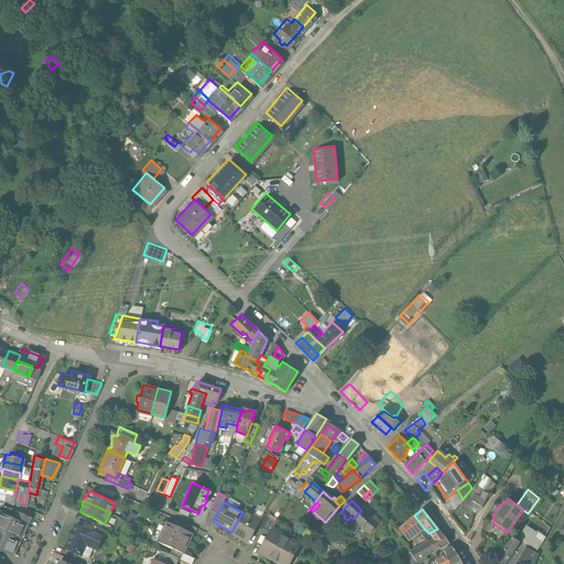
[(30,516),(18,510),(14,519),(25,523),(30,516)]
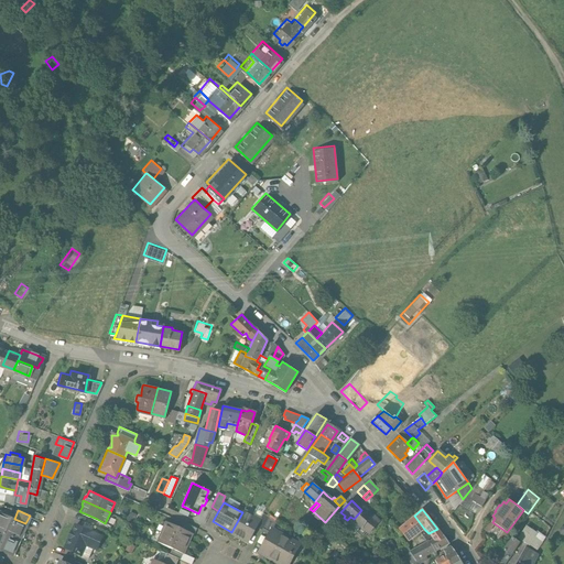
[(260,519),(243,510),(242,512),(231,532),(231,533),(247,542),(256,527),(260,519)]
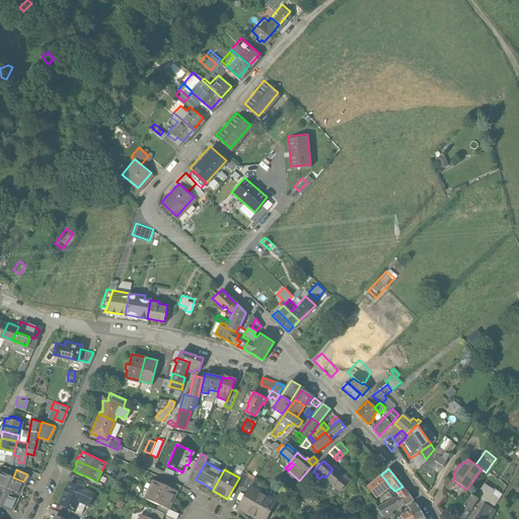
[(332,469),(325,477),(339,491),(349,479),(340,470),(338,473),(332,469)]
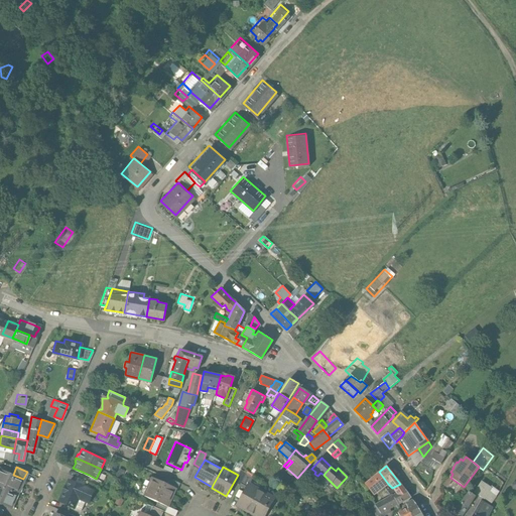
[(13,475),(0,468),(0,485),(16,492),(17,493),(23,479),(13,475)]
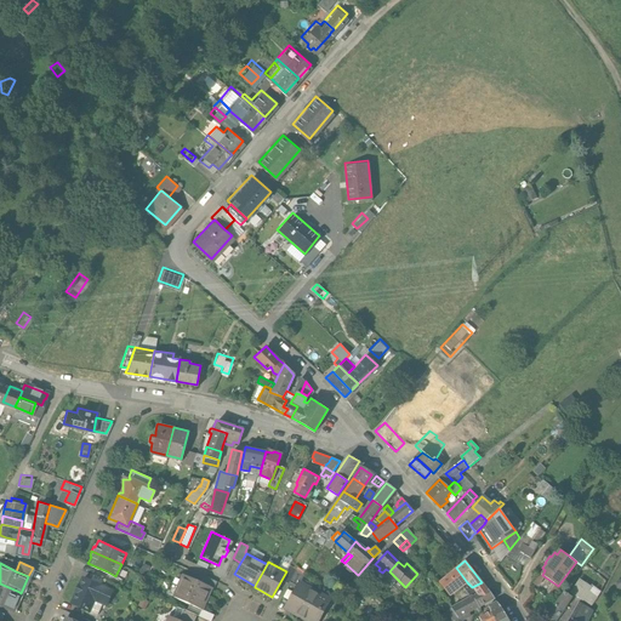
[(290,565),(286,571),(281,580),(289,584),(296,569),(290,565)]
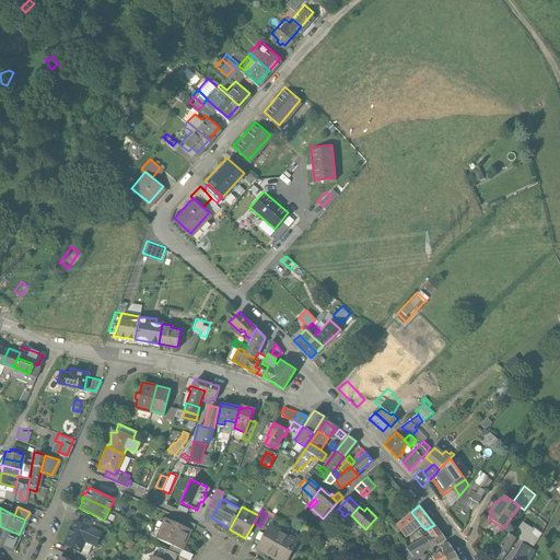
[(421,525),(411,512),(397,524),(407,536),(421,525)]
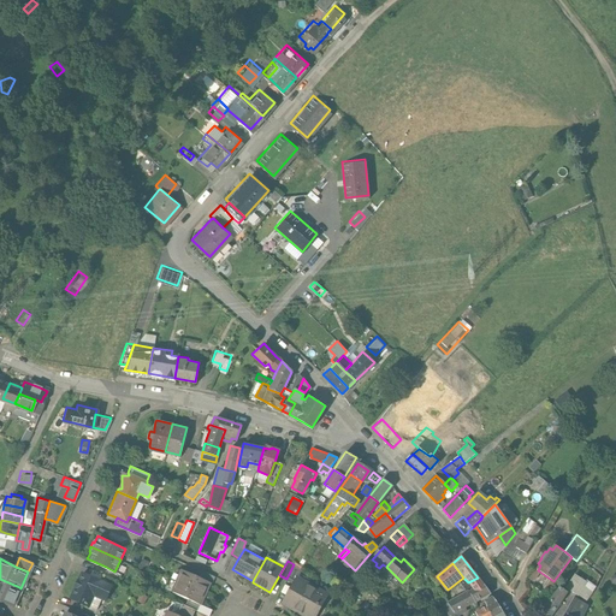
[(301,569),(294,564),(286,579),(295,584),(300,578),(312,585),(315,580),(303,572),(301,569)]
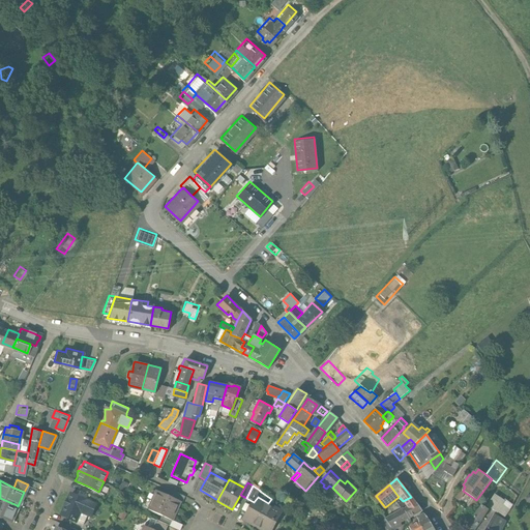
[(98,492),(91,488),(89,494),(99,499),(102,493),(98,492)]
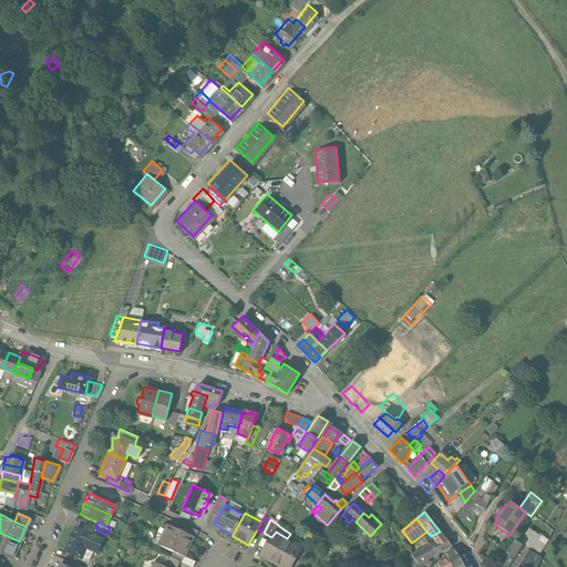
[(81,529),(74,526),(64,549),(73,554),(80,557),(85,546),(96,550),(102,538),(93,535),(95,528),(84,524),(81,529)]
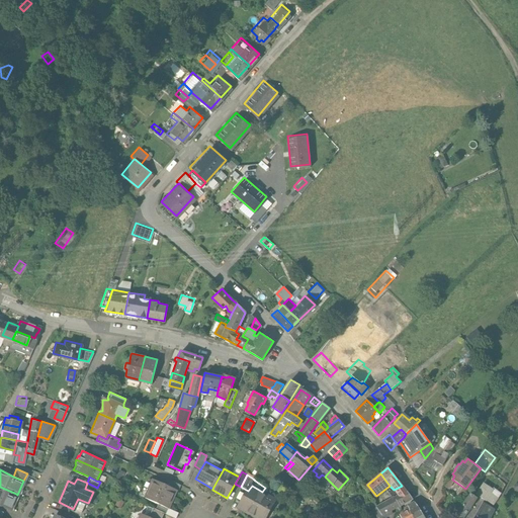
[(167,486),(153,480),(149,489),(172,499),(176,490),(167,486)]
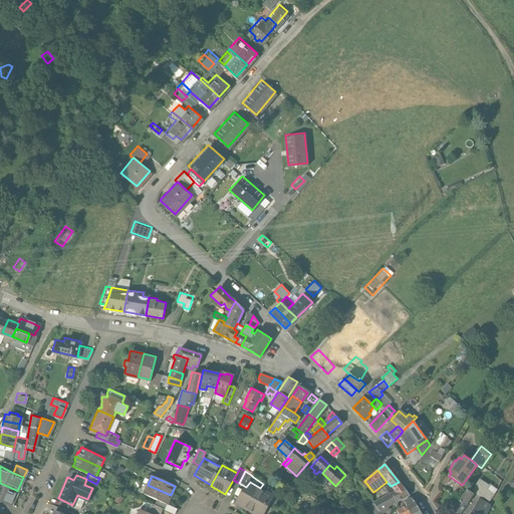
[(179,481),(168,476),(166,482),(175,486),(177,487),(179,481)]
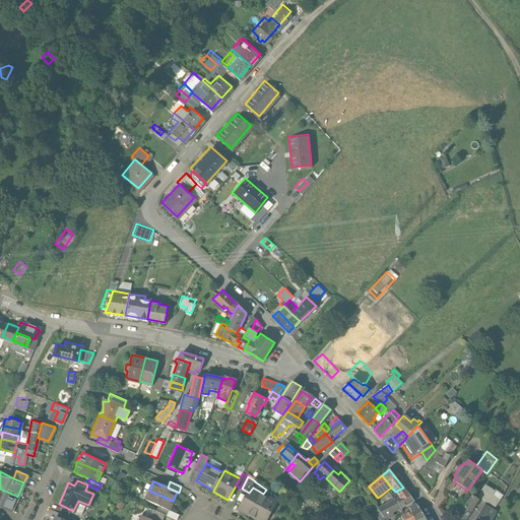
[(403,488),(395,492),(400,497),(407,493),(403,488)]
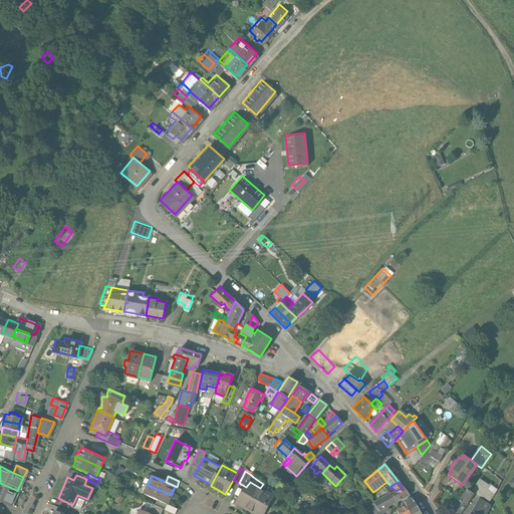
[(16,490),(0,483),(0,499),(11,505),(14,497),(13,497),(16,490)]
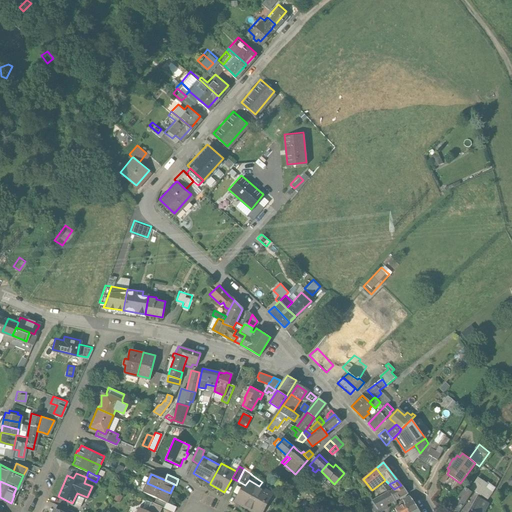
[(477,482),(471,489),(477,493),(478,491),(482,486),(477,482)]
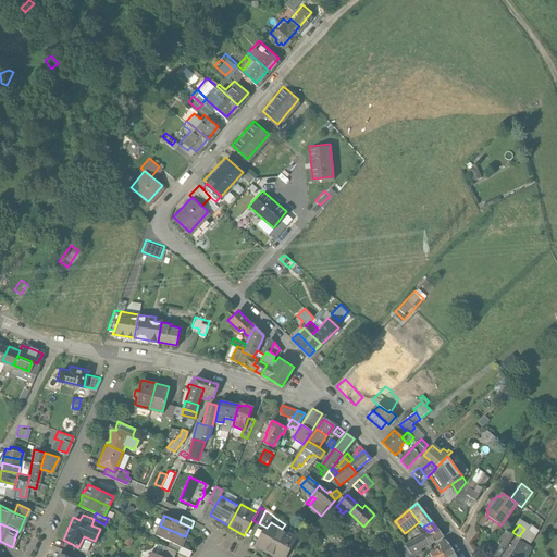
[(185,536),(160,525),(156,535),(170,542),(181,546),(185,536)]
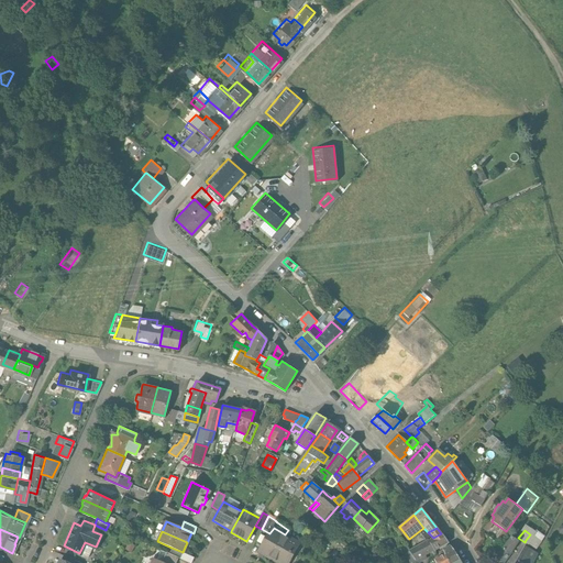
[(288,538),(275,531),(272,537),(269,536),(266,537),(264,540),(265,543),(261,552),(279,562),(286,562),(291,553),(295,552),(297,548),(296,544),(288,540),(288,538)]
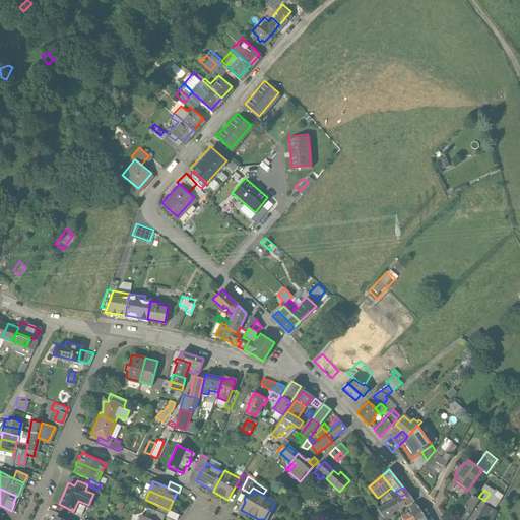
[(400,497),(396,500),(401,508),(413,502),(407,493),(400,497)]
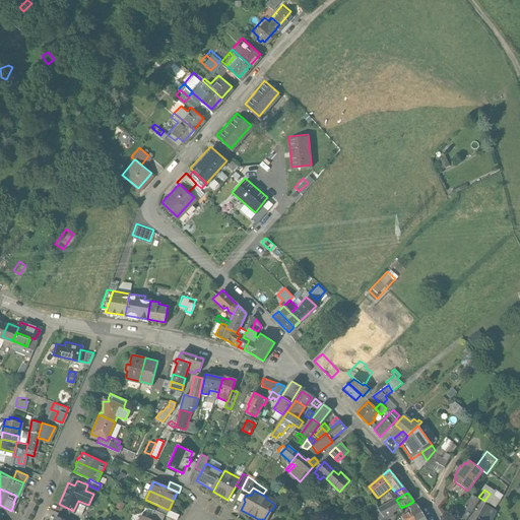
[(499,500),(490,494),(485,499),(495,506),(499,500)]
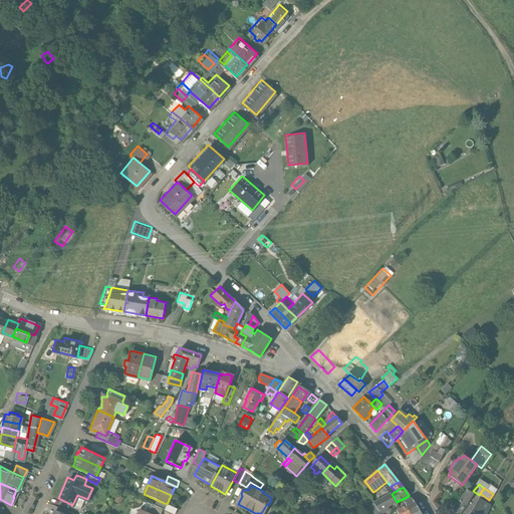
[(467,491),(449,513),(460,513),(474,494),(467,491)]
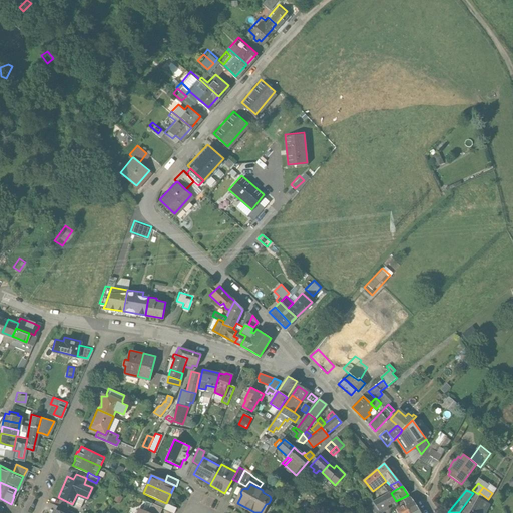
[(377,492),(370,497),(373,502),(385,496),(382,493),(379,494),(377,492)]
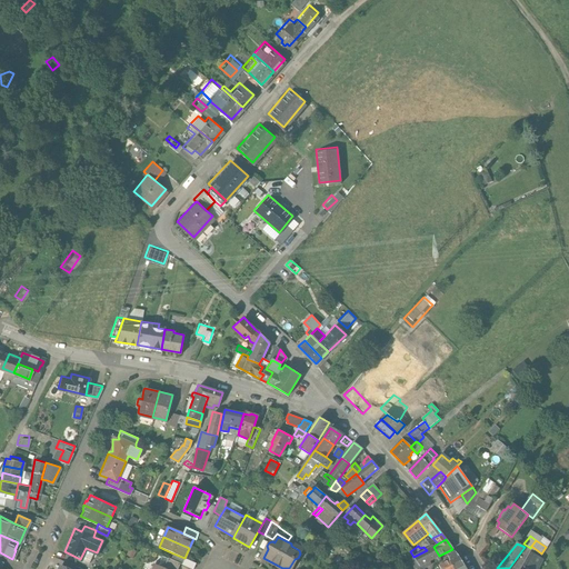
[(427,550),(413,557),(415,558),(410,561),(416,568),(419,566),(439,556),(433,547),(427,550)]
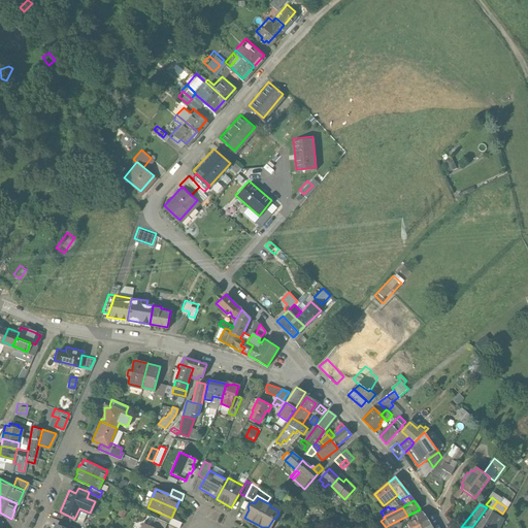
[(426,517),(422,512),(415,516),(418,521),(421,527),(427,527),(431,526),(426,517)]
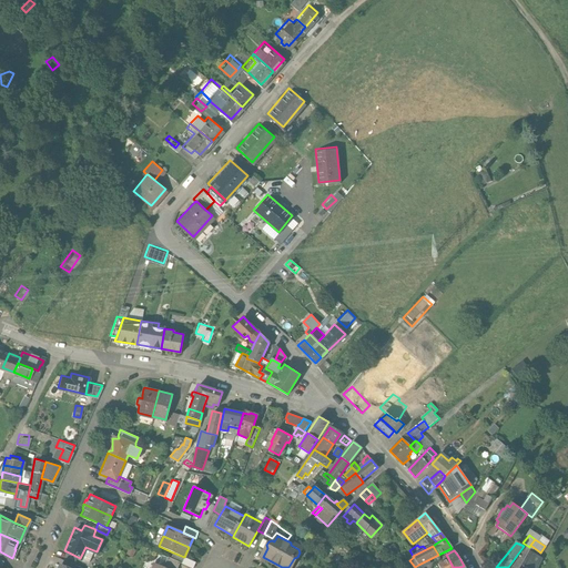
[(537,567),(543,558),(527,550),(521,561),(534,567),(537,567)]
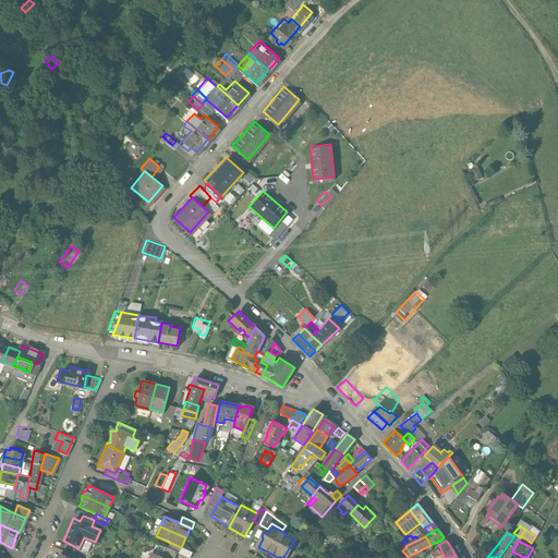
[(181,547),(170,543),(167,548),(177,553),(179,554),(181,547)]
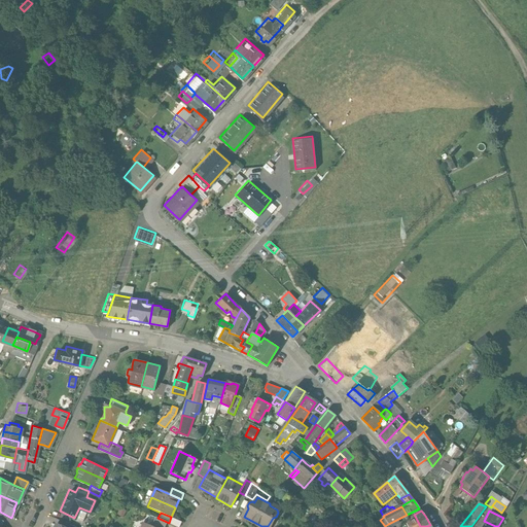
[(74,518),(68,515),(65,521),(69,523),(77,526),(82,526),(84,522),(74,518)]
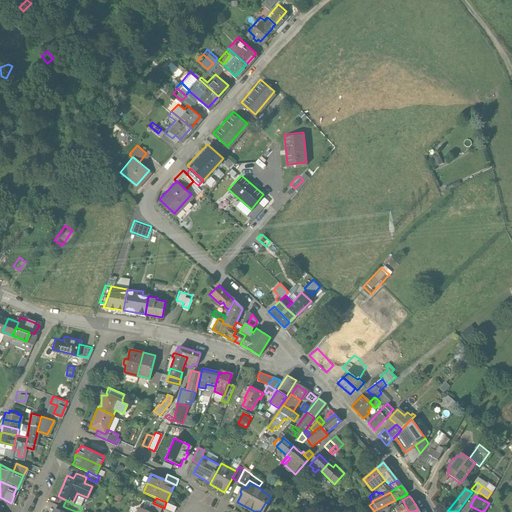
[(153,503),(151,502),(147,511),(148,511),(159,511),(162,507),(153,503)]
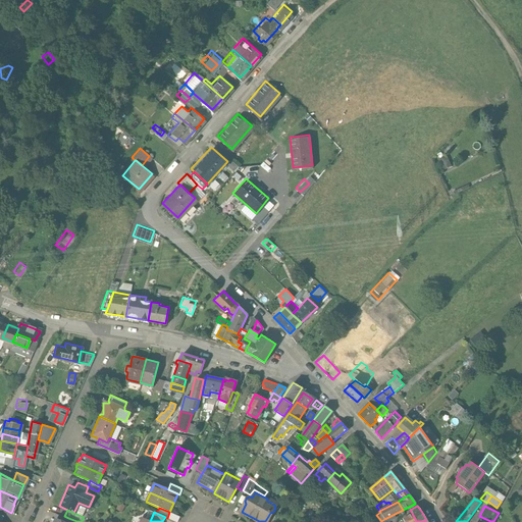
[(64,516),(58,513),(55,519),(62,521),(66,521),(68,518),(64,516)]
